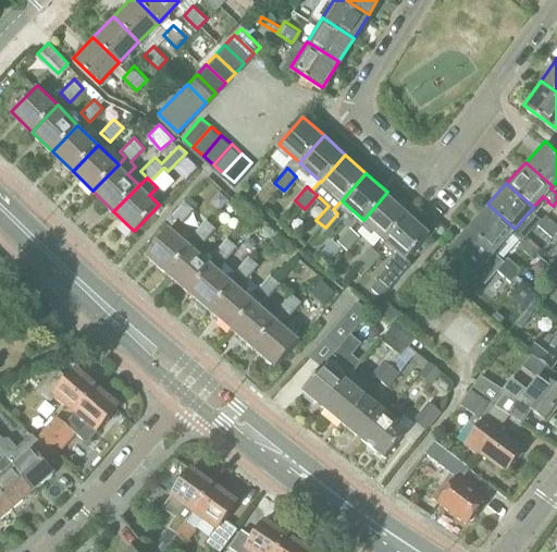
[(387,192),(363,220),(383,238),(408,211),(387,192)]
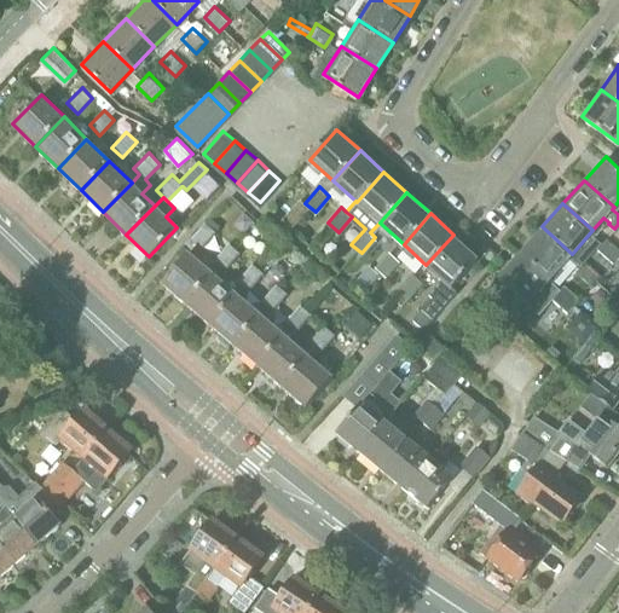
[(191,237),(202,247),(217,230),(204,220),(191,237)]
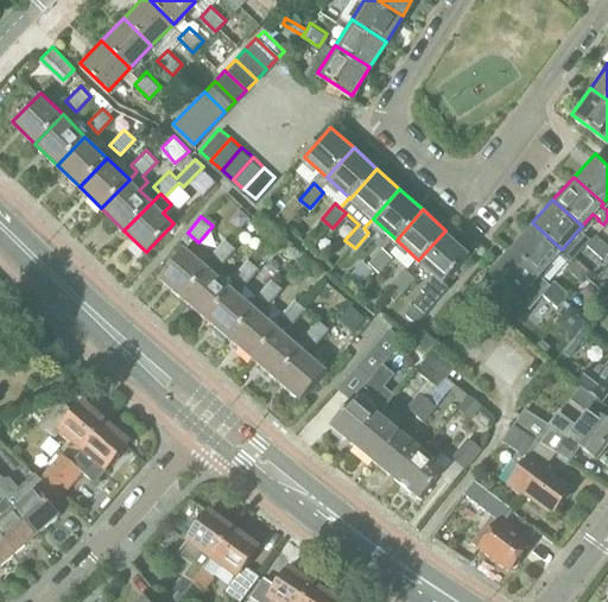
[(532,222),(511,246),(540,272),(562,249),(532,222)]
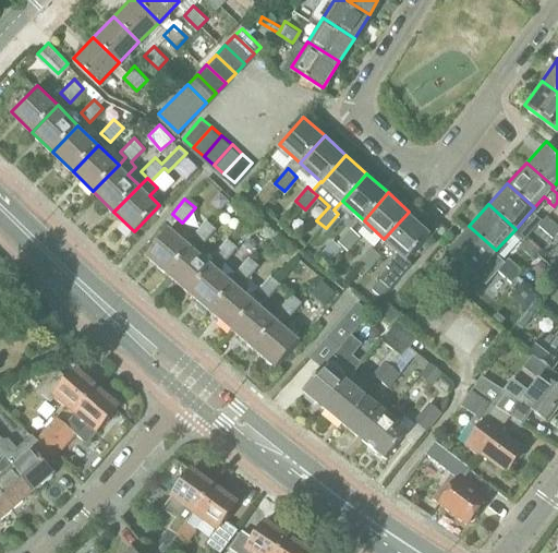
[(409,212),(384,239),(405,259),(431,230),(409,212)]
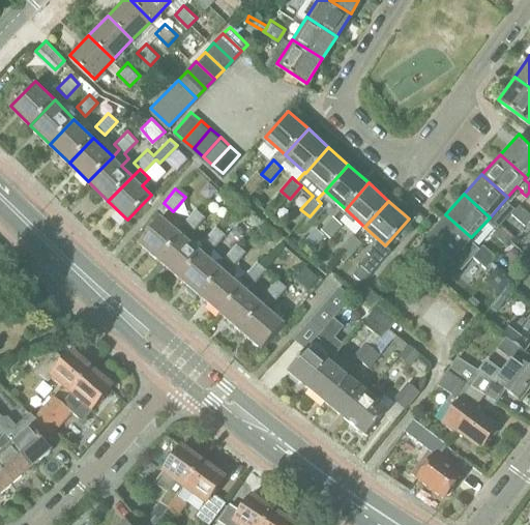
[(529,211),(519,202),(511,211),(525,223),(529,217),(529,216),(529,211)]
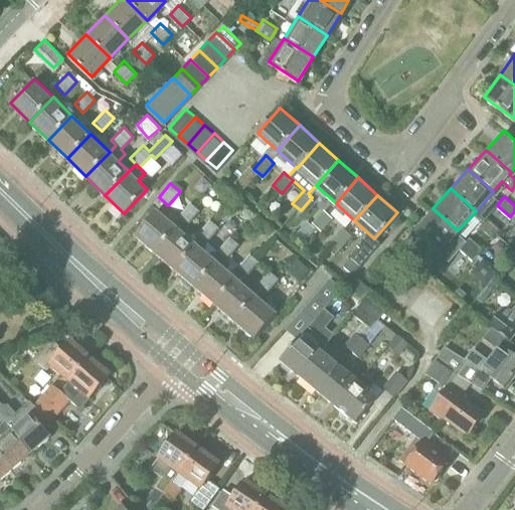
[(178,214),(188,222),(199,208),(190,200),(178,214)]
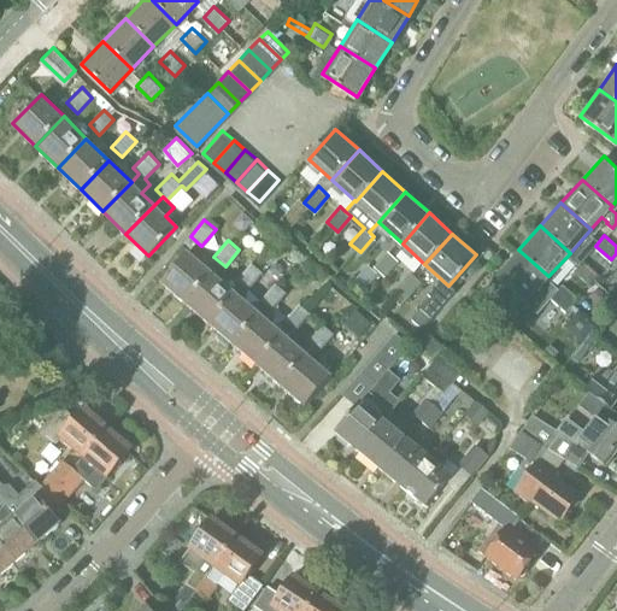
[(183,300),(210,269),(183,247),(157,278),(183,300)]
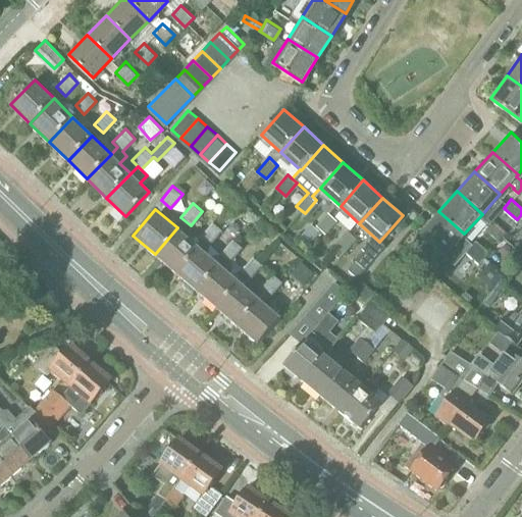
[(327,211),(316,224),(325,231),(336,218),(327,211)]
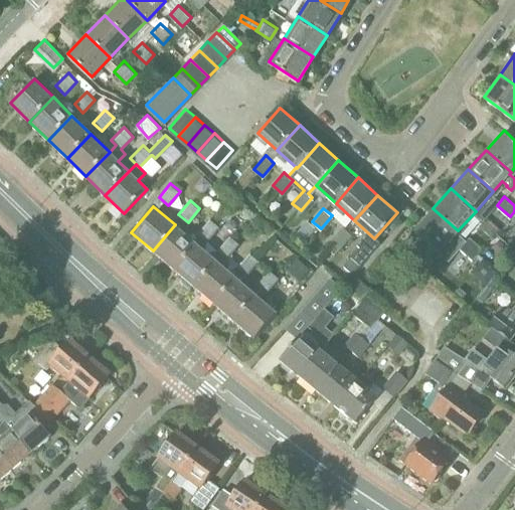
[(451,258),(460,247),(462,245),(476,257),(483,246),(470,235),(466,240),(457,231),(458,230),(433,208),(414,228),(440,250),(439,251),(443,256),(448,261),(451,258)]
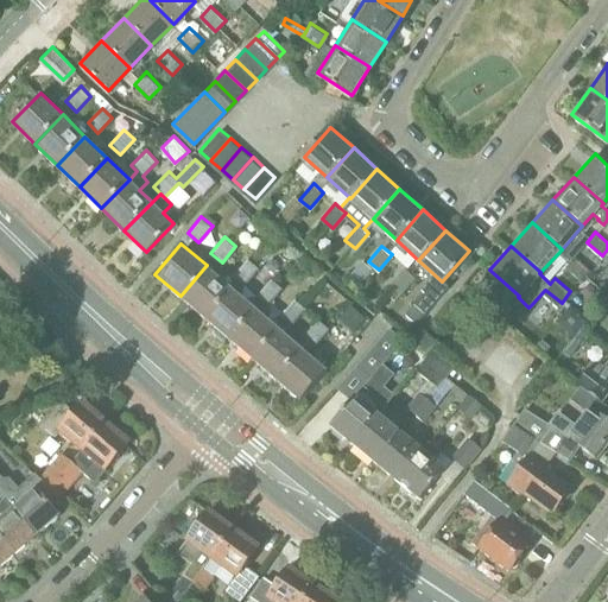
[(575,254),(565,265),(581,278),(590,268),(575,254)]
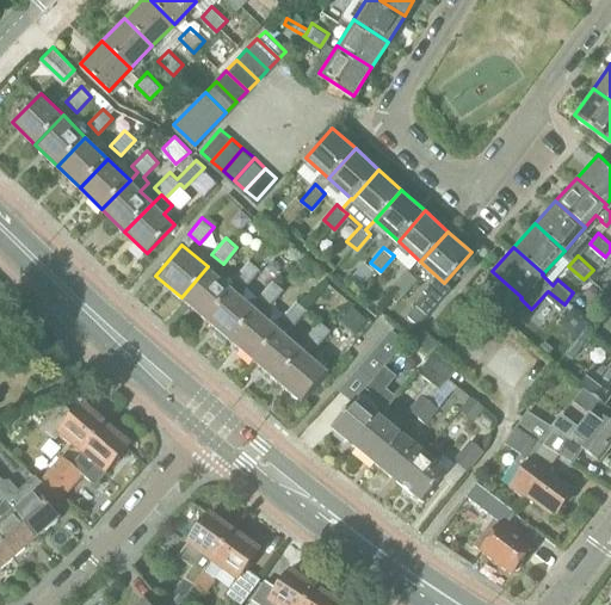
[(235,275),(246,284),(260,267),(250,258),(235,275)]
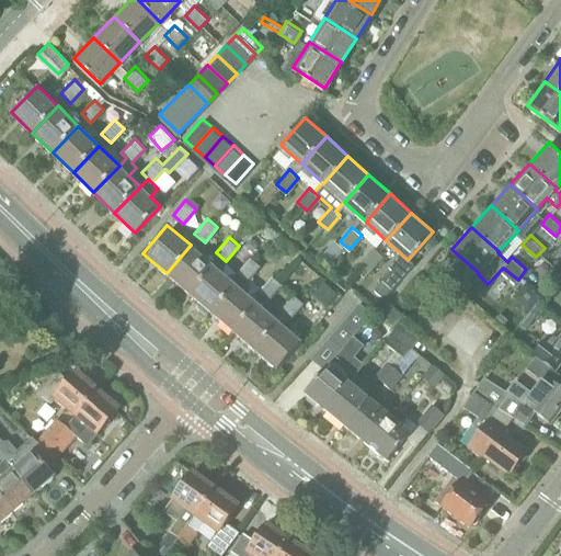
[(334,240),(323,252),(332,259),(342,247),(334,240)]
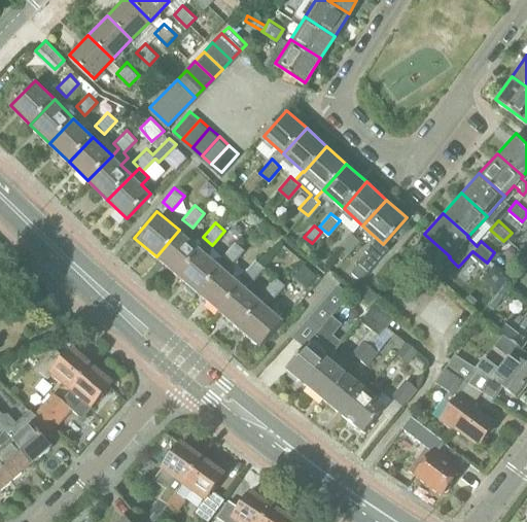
[(200,247),(179,230),(156,256),(177,274),(200,247)]
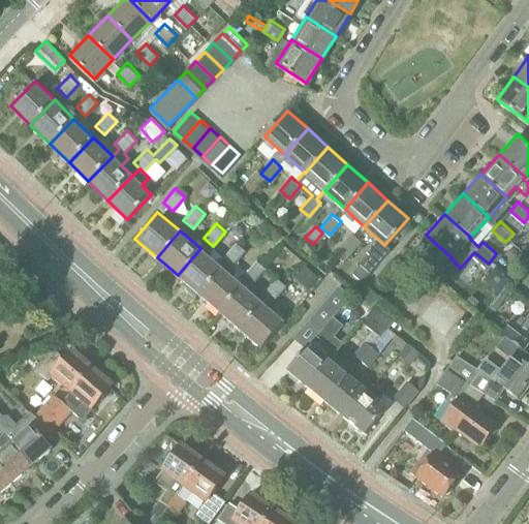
[(340,246),(349,253),(361,240),(351,232),(340,246)]
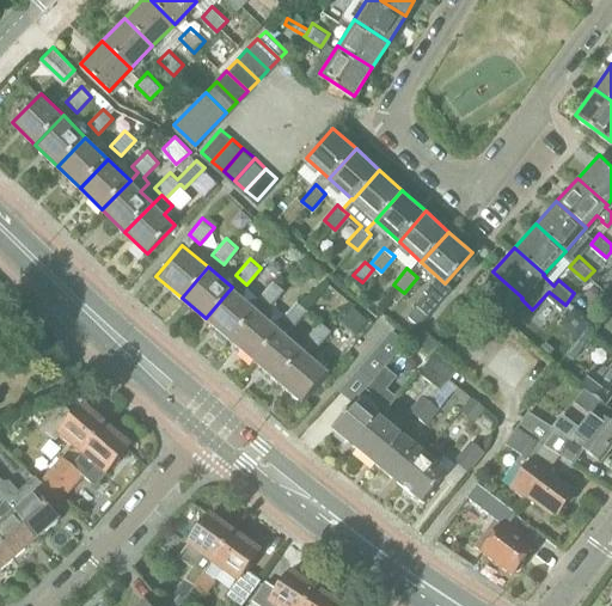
[(259,295),(270,305),(283,288),(273,279),(259,295)]
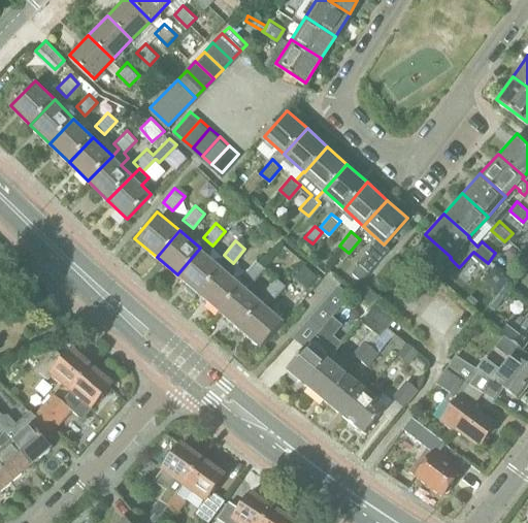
[(435,255),(424,243),(416,253),(427,264),(427,263),(435,255)]
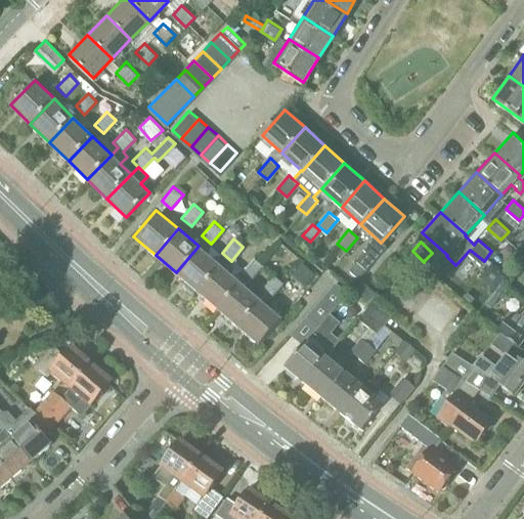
[(219,263),(199,246),(176,272),(195,290),(219,263)]
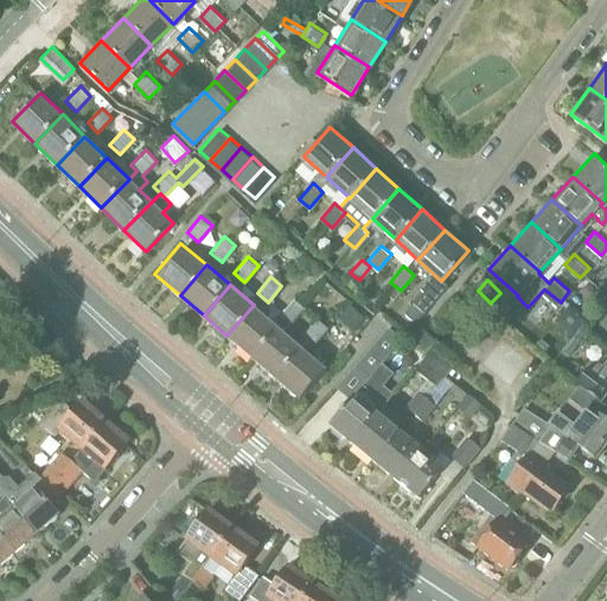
[(280,313),(292,323),(305,306),(294,296),(280,313)]
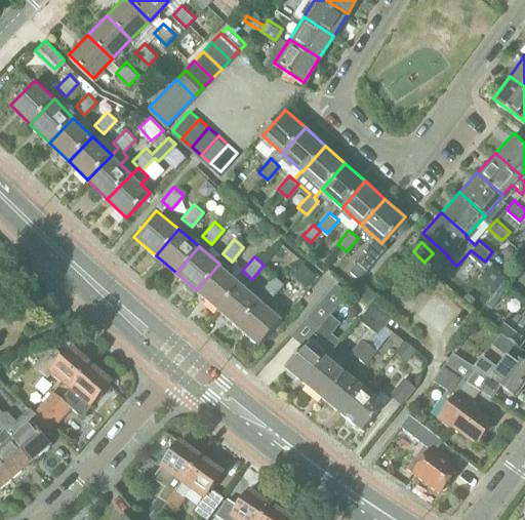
[(219,264),(196,290),(216,308),(240,281),(219,264)]
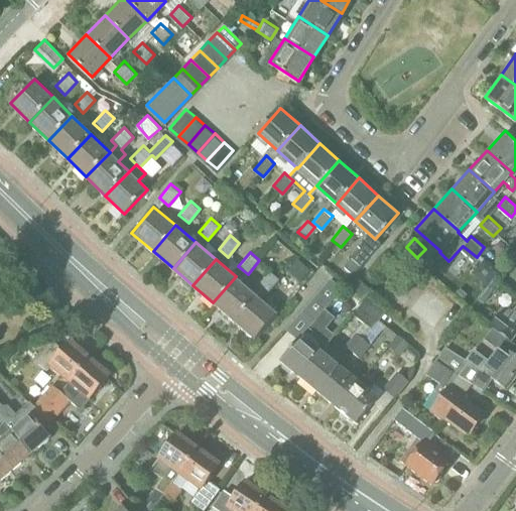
[(258,283),(267,291),(279,277),(269,269),(258,283)]
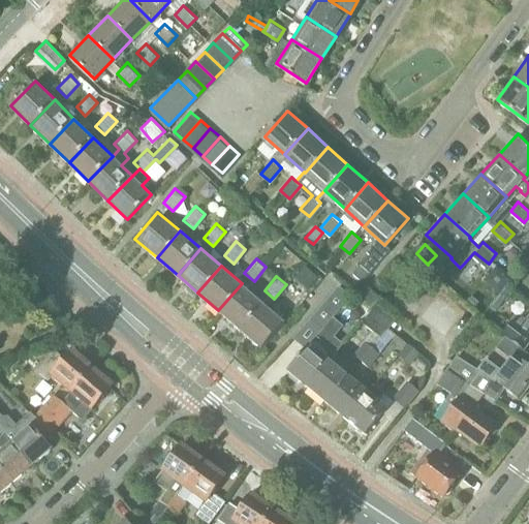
[(333,314),(350,293),(338,282),(310,316),(311,317),(296,337),(306,346),(287,368),(307,384),(329,358),(336,350),(343,342),(334,334),(343,324),(333,314)]
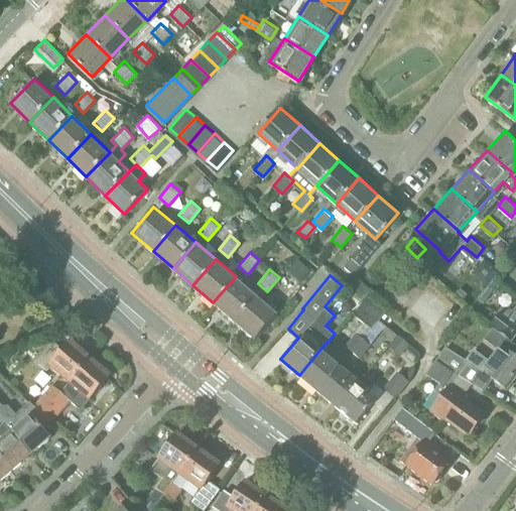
[(236,276),(213,302),(233,320),(255,293),(236,276)]
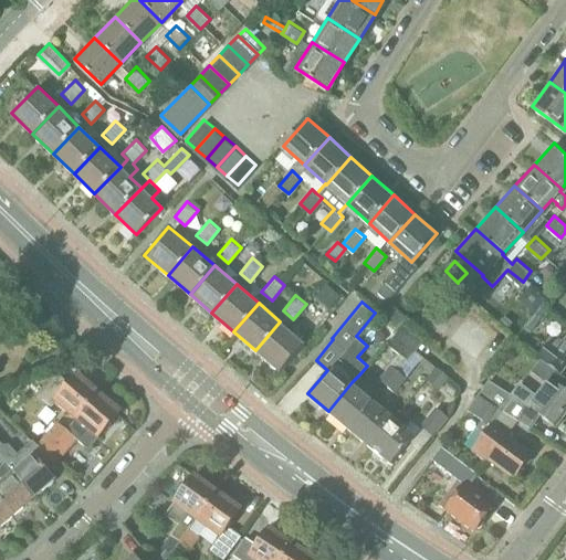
[(407,315),(394,304),(384,316),(397,327),(407,315)]
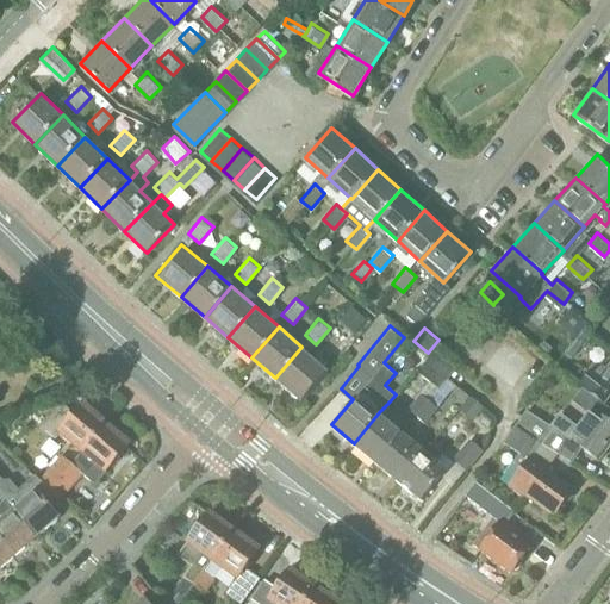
[(302,347),(275,378),(300,400),(328,369),(302,347)]
